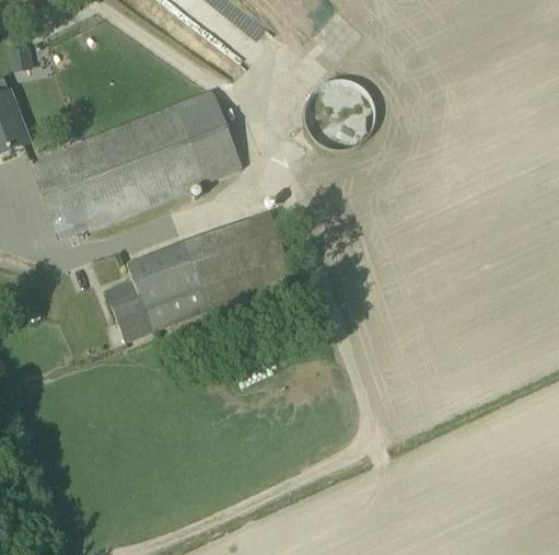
[(33,67),(32,46),(13,46),(14,67),(33,67)]
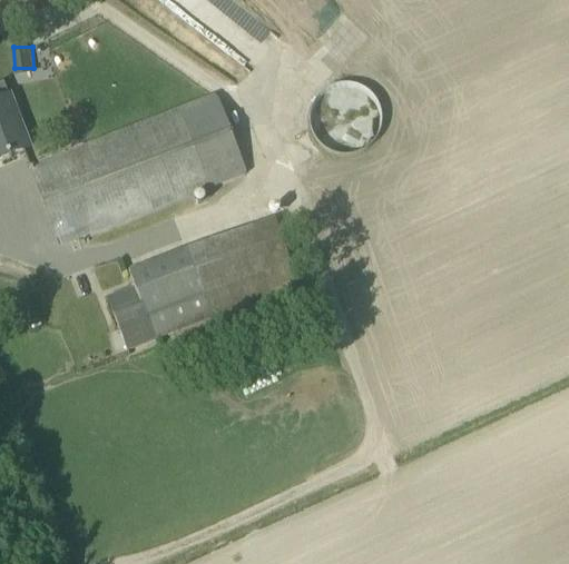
[(380,129),(382,116),(380,101),(372,90),(361,82),(346,80),(333,82),(322,90),(314,101),(312,116),(314,129),(322,140),(333,148),(346,150),(361,148),(372,140),(380,129)]
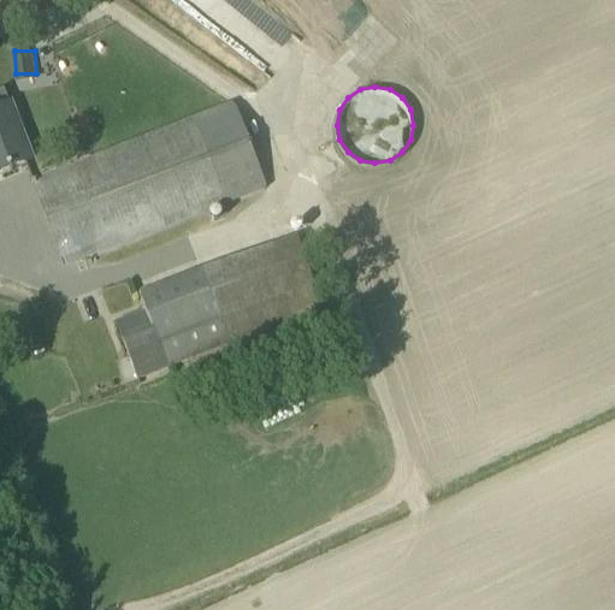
[(0,169),(28,159),(13,122),(19,119),(11,99),(0,102),(0,169)]
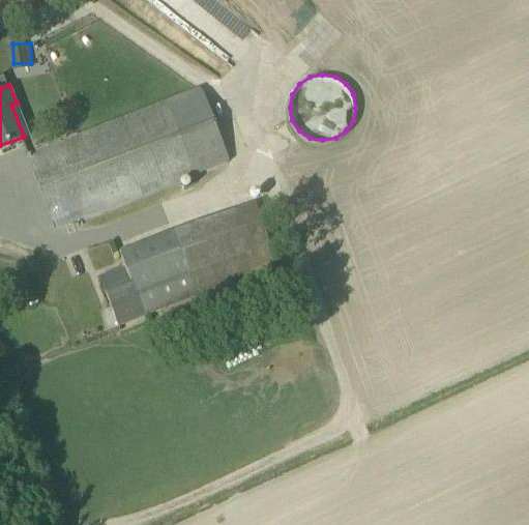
[(201,85),(28,152),(56,225),(229,157),(201,85)]
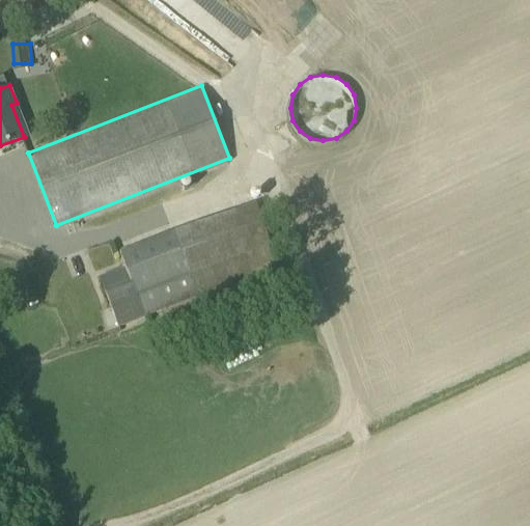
[(101,276),(120,325),(279,263),(255,202),(174,234),(173,232),(121,253),(127,267),(101,276)]
